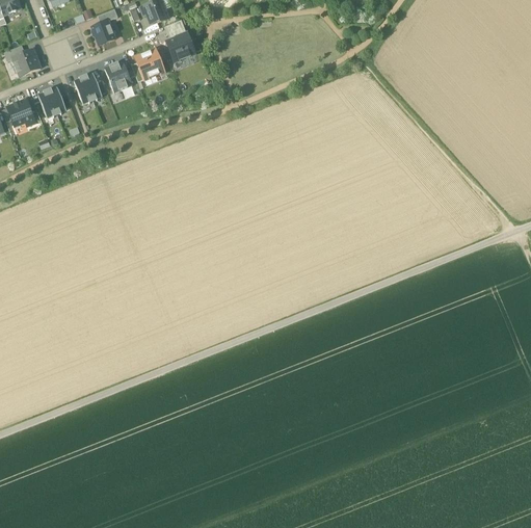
[(0,0),(0,3),(0,4),(4,15),(23,7),(20,0),(0,0)]
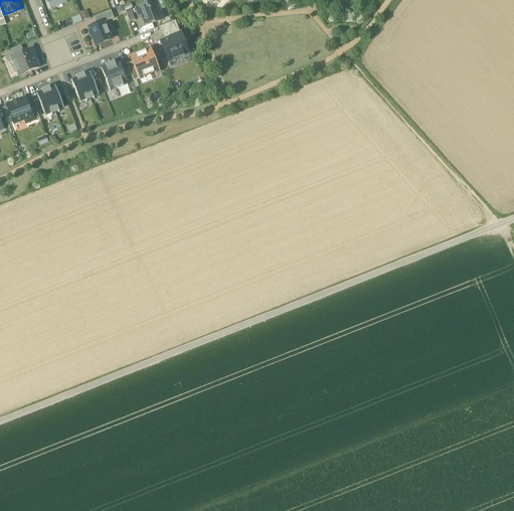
[(146,0),(147,1),(136,5),(139,14),(143,12),(146,21),(154,19),(154,20),(163,16),(157,0),(146,0)]
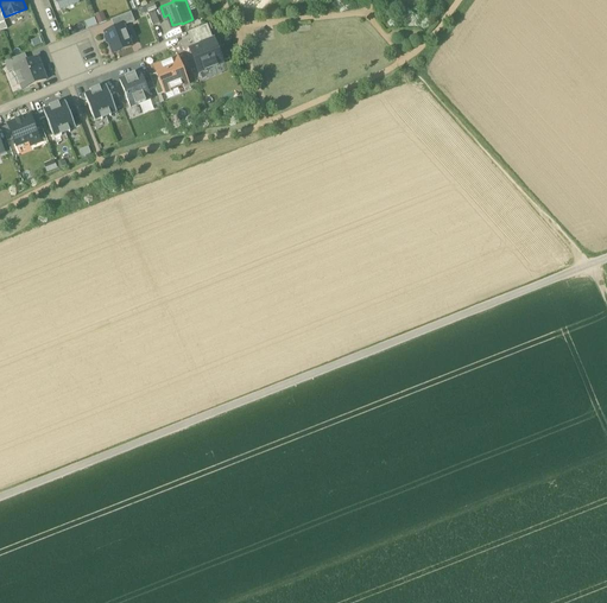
[(156,7),(149,10),(155,23),(160,20),(156,7)]
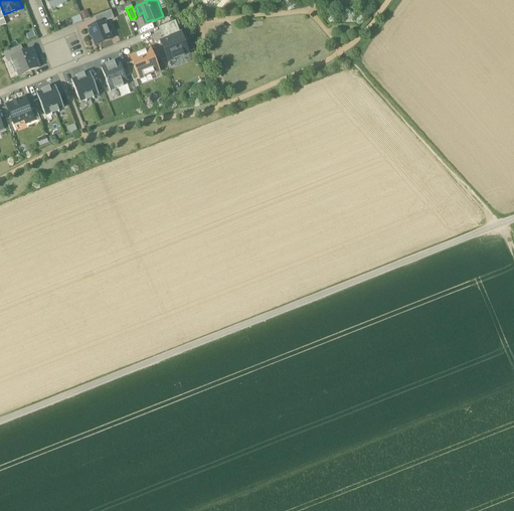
[(73,21),(91,14),(89,7),(70,13),(73,21)]
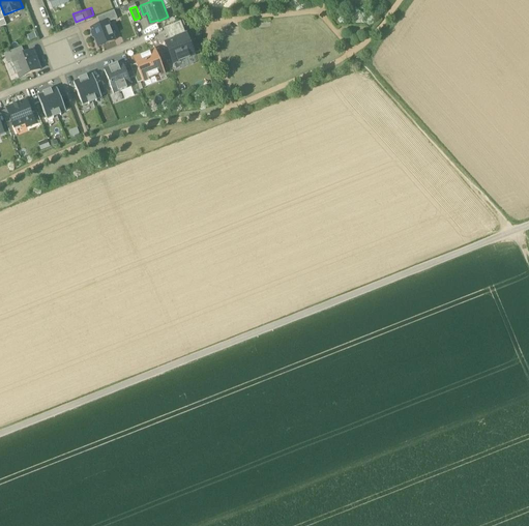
[(97,15),(100,22),(109,19),(109,20),(118,16),(115,7),(97,15)]
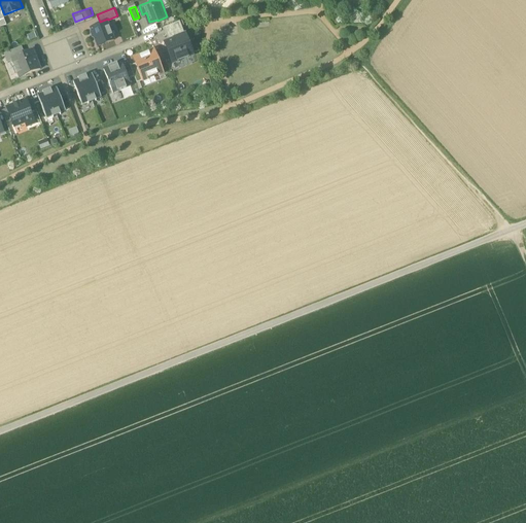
[(164,24),(169,38),(185,32),(180,18),(164,24)]
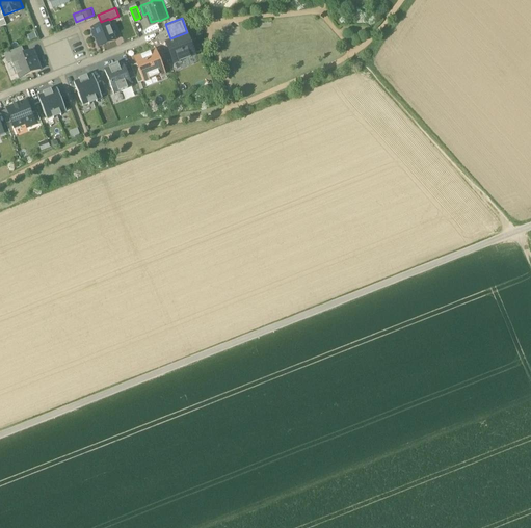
[(93,26),(100,44),(116,37),(109,20),(109,19),(101,22),(93,26)]
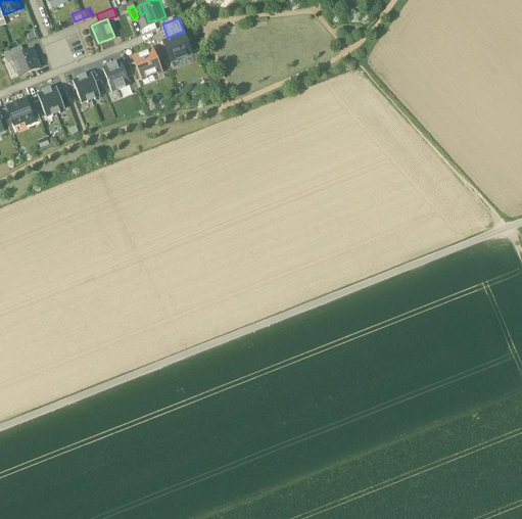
[(172,59),(192,51),(184,32),(168,38),(164,39),(172,59)]
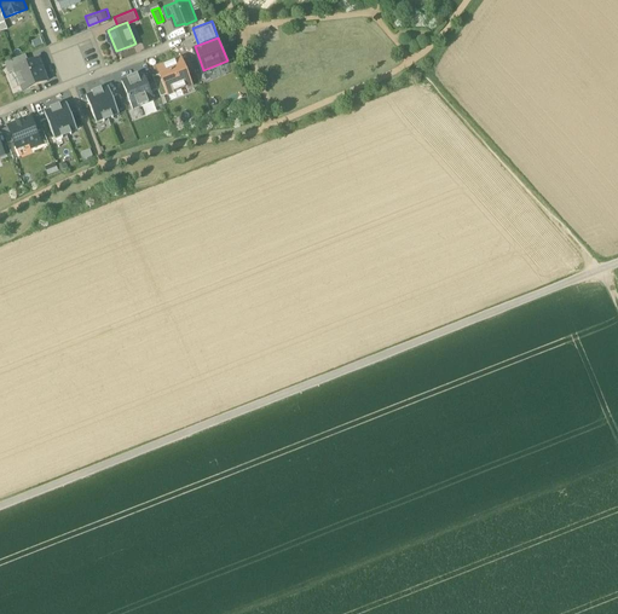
[(27,51),(12,57),(16,68),(28,63),(27,61),(29,59),(27,51)]
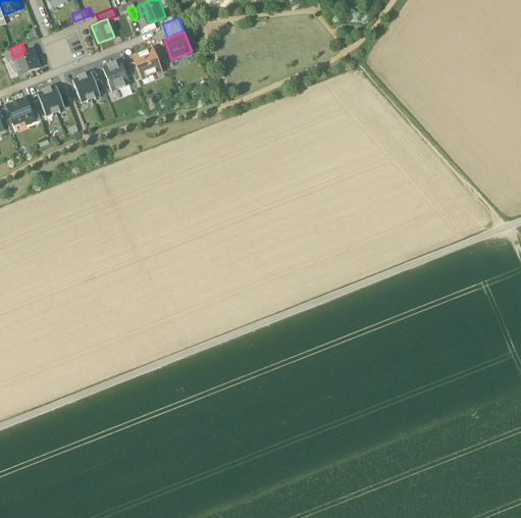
[(136,62),(141,74),(152,70),(153,72),(162,69),(154,46),(133,54),(136,62)]
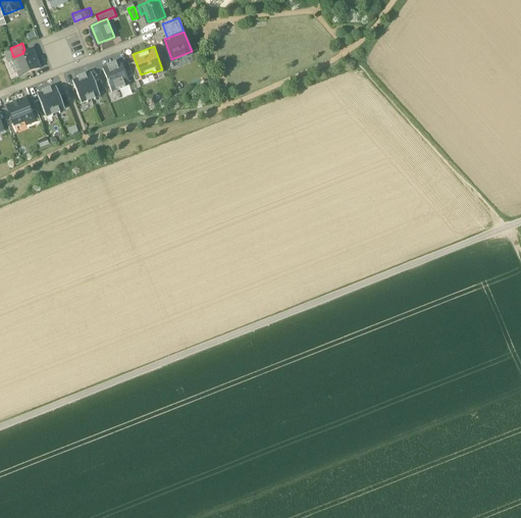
[(37,55),(34,47),(24,50),(22,51),(23,53),(13,57),(18,69),(19,73),(41,65),(39,60),(37,55)]
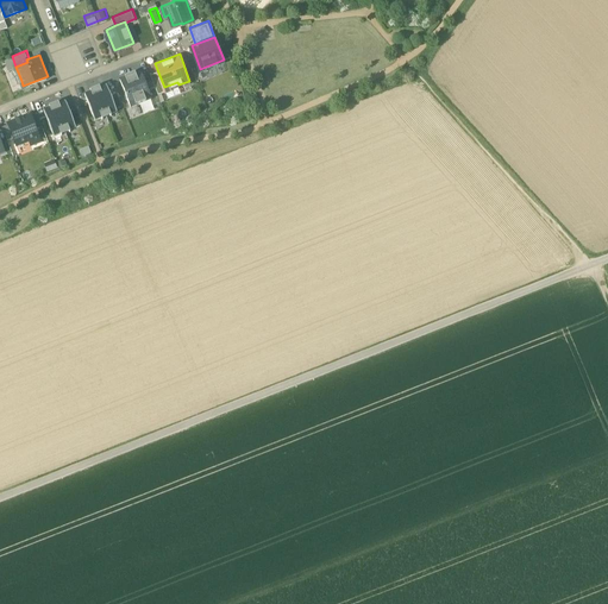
[(10,69),(16,67),(12,56),(6,58),(10,69)]
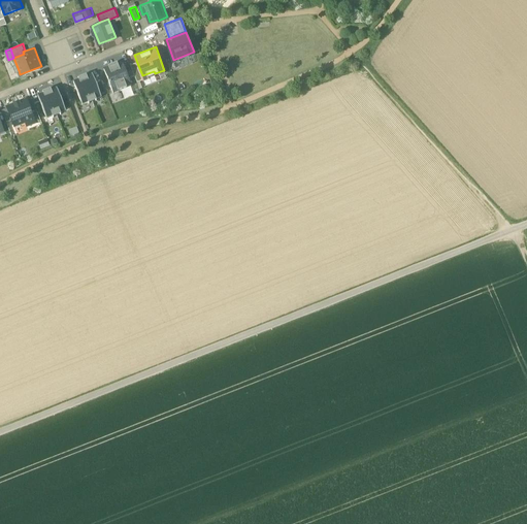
[(194,52),(173,60),(176,67),(197,60),(194,52)]
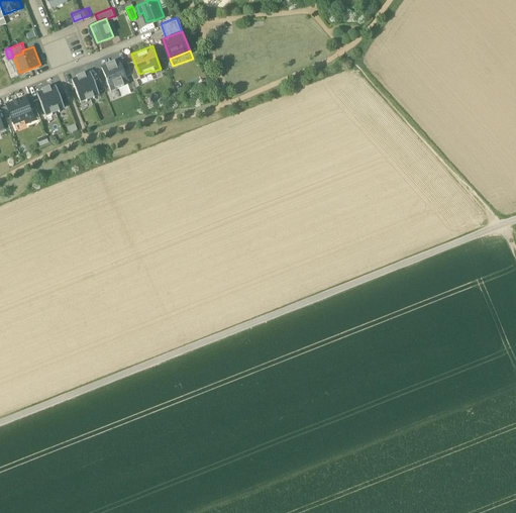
[(13,57),(8,59),(7,59),(12,72),(18,69),(13,57)]
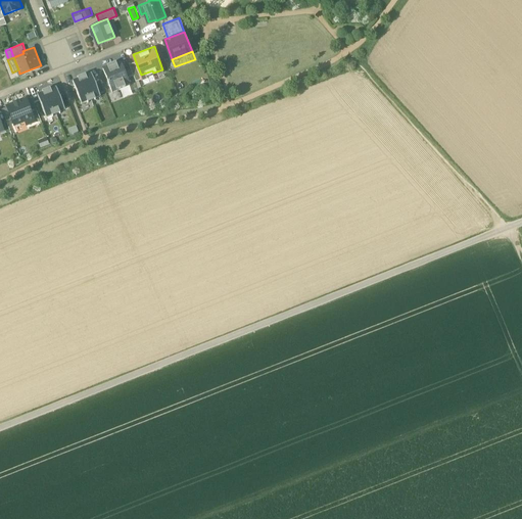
[(131,82),(128,76),(126,71),(122,59),(103,66),(112,89),(131,82)]
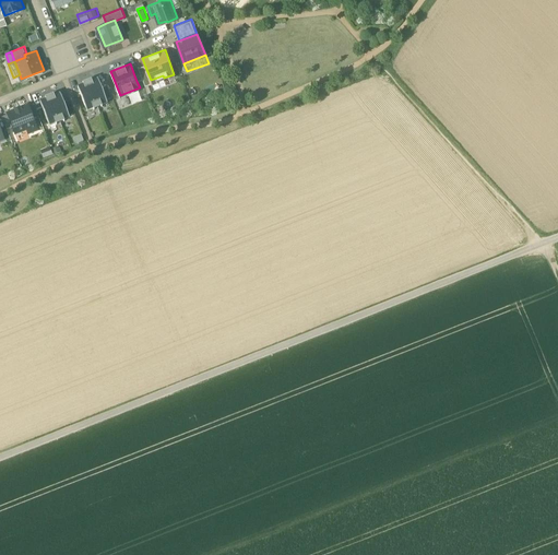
[(139,69),(141,73),(143,78),(145,85),(152,83),(151,80),(145,67),(139,69)]
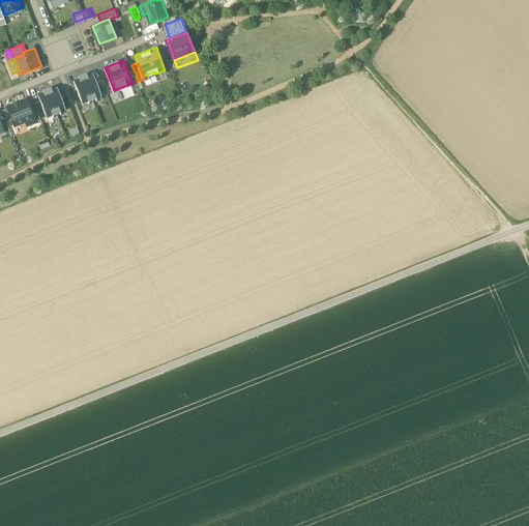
[(93,71),(74,79),(83,103),(103,94),(93,71)]
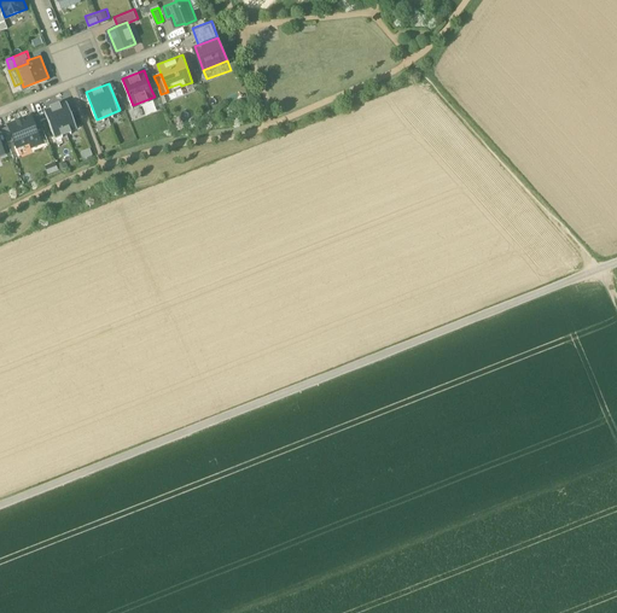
[(68,100),(45,109),(56,135),(77,127),(68,100)]
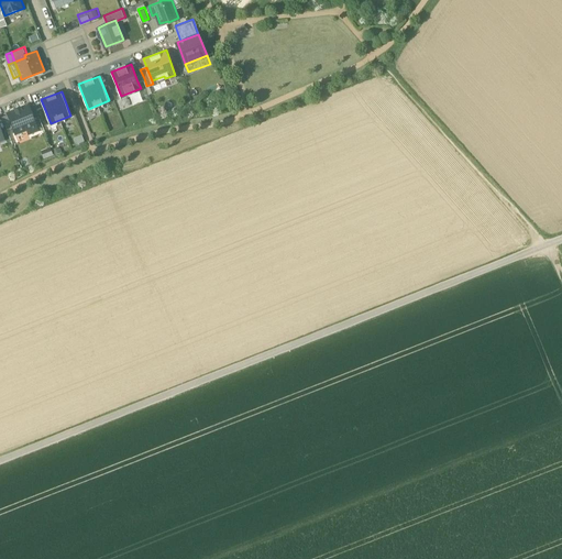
[(35,102),(29,105),(34,117),(40,114),(35,102)]
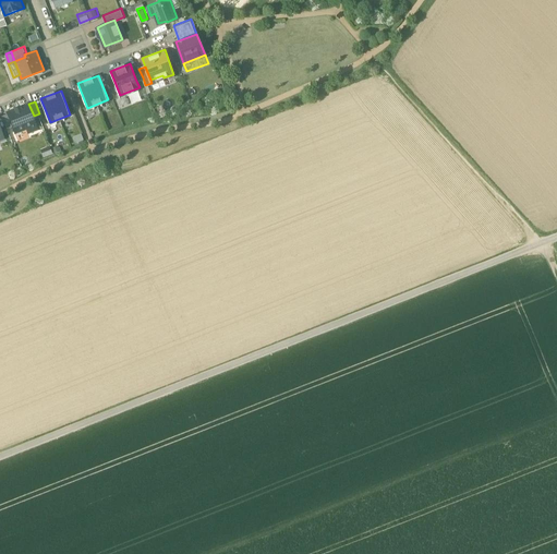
[(8,111),(9,111),(13,124),(16,131),(27,127),(29,131),(38,128),(34,116),(28,104),(28,103),(8,111)]
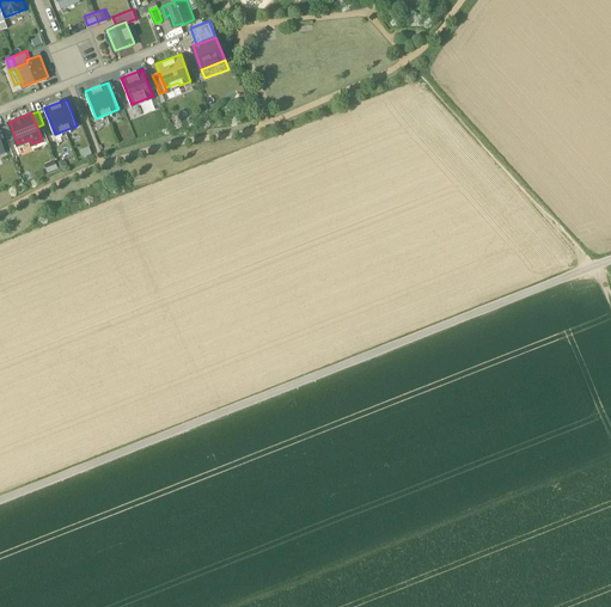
[(7,139),(14,136),(10,122),(2,126),(7,139)]
